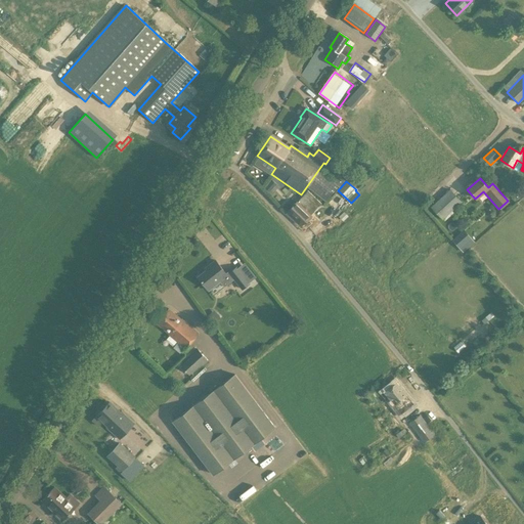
[(449,189),(430,207),(441,220),(461,203),(449,189)]
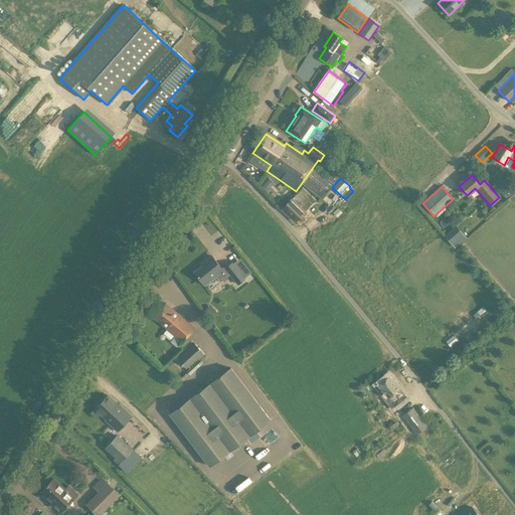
[(282,209),(295,222),(316,200),(302,188),(297,193),(299,195),(293,201),(292,199),(287,204),(288,205),(283,209),(282,208),(282,209)]
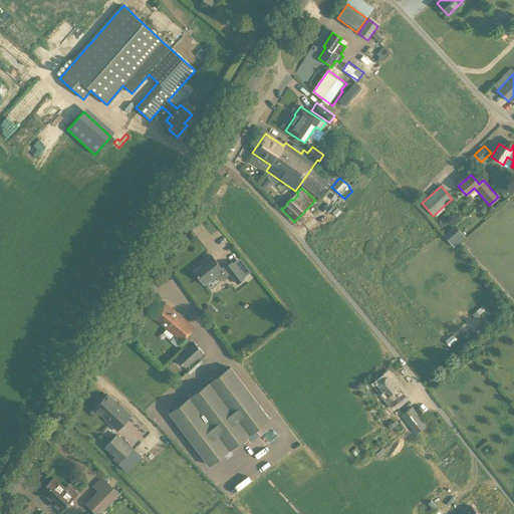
[(456,247),(467,237),(456,224),(445,235),(456,247)]
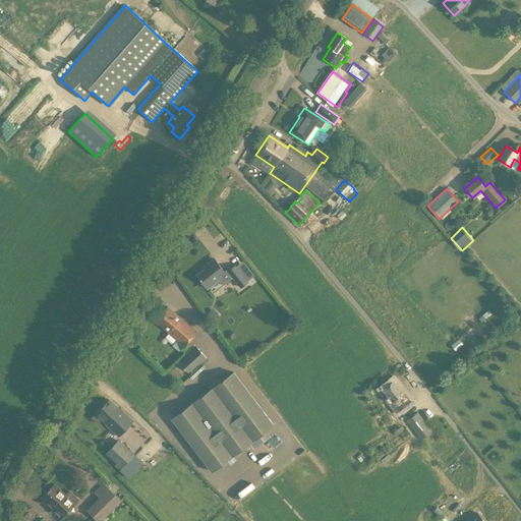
[(225,274),(214,258),(208,264),(209,266),(196,276),(207,289),(225,274)]
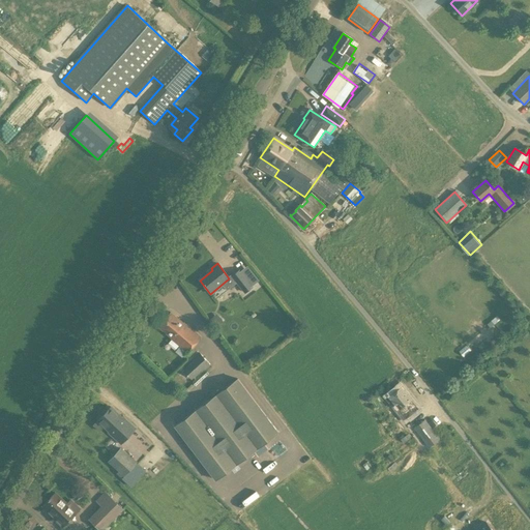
[(231,276),(244,292),(253,286),(239,269),(231,276)]
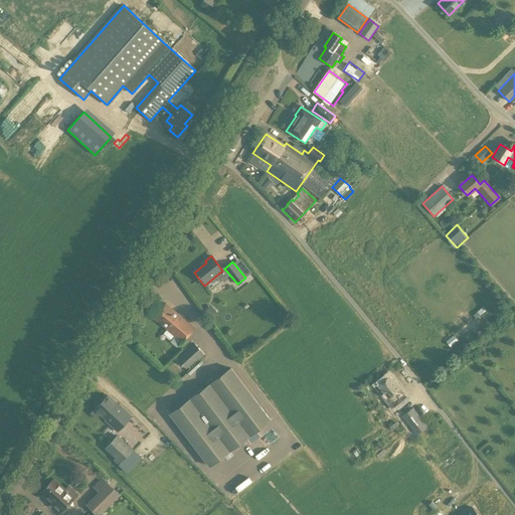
[(166,329),(182,343),(195,328),(179,314),(178,315),(165,304),(153,317),(166,328),(166,329)]
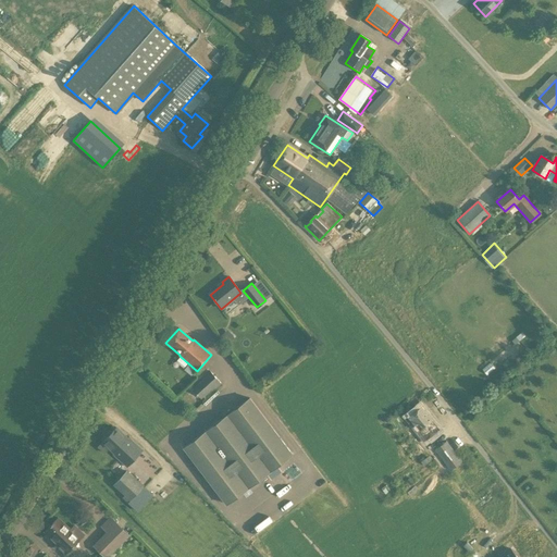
[(220,383),(210,372),(209,371),(205,375),(207,378),(193,390),(200,398),(214,386),(215,387),(220,383)]
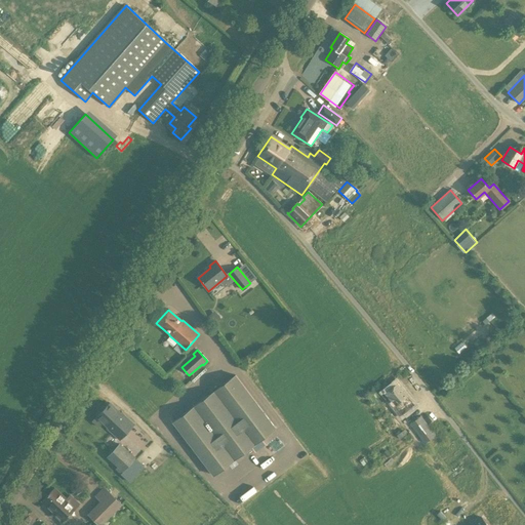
[(272,431),(232,377),(173,422),(213,476),(272,431)]
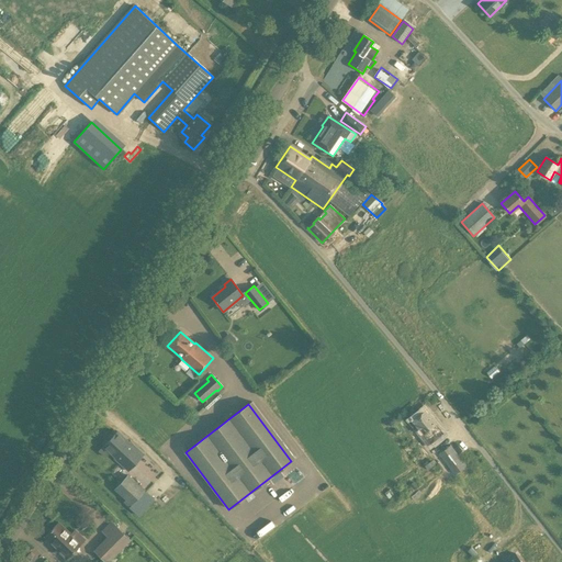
[(419,437),(427,447),(444,433),(425,409),(411,420),(423,435),(419,437)]
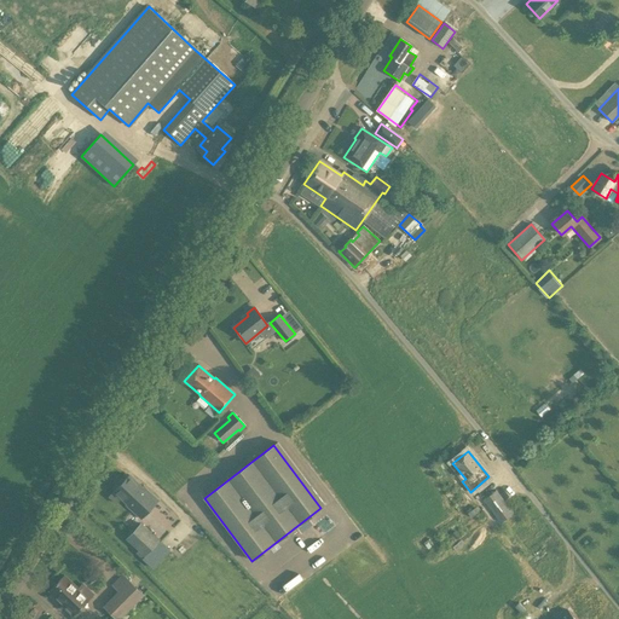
[(126,505),(140,520),(157,501),(143,487),(142,489),(128,475),(109,497),(115,503),(120,498),(126,504),(126,505)]
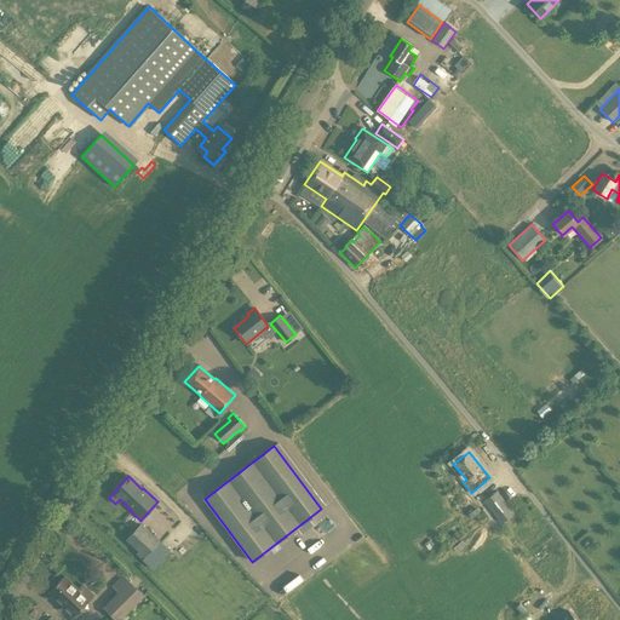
[(484,501),(501,523),(515,514),(511,507),(509,510),(497,493),(484,501)]
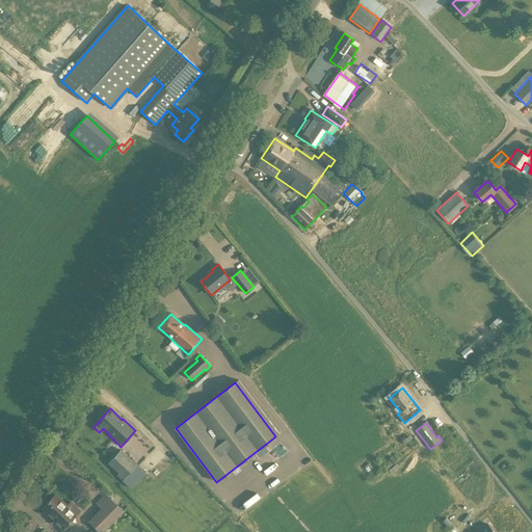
[(145,474),(136,464),(137,463),(121,449),(108,463),(118,474),(112,479),(117,484),(123,479),(131,487),(145,474)]
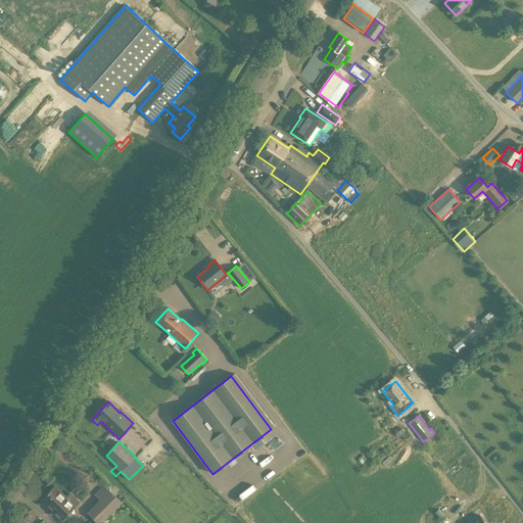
[(53,511),(61,519),(79,503),(69,493),(66,497),(55,486),(43,498),(54,510),(53,511)]
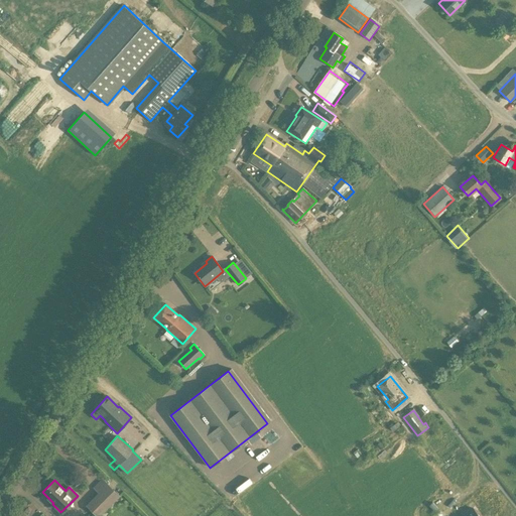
[(87,505),(97,515),(99,515),(120,495),(113,488),(108,493),(104,488),(87,505)]
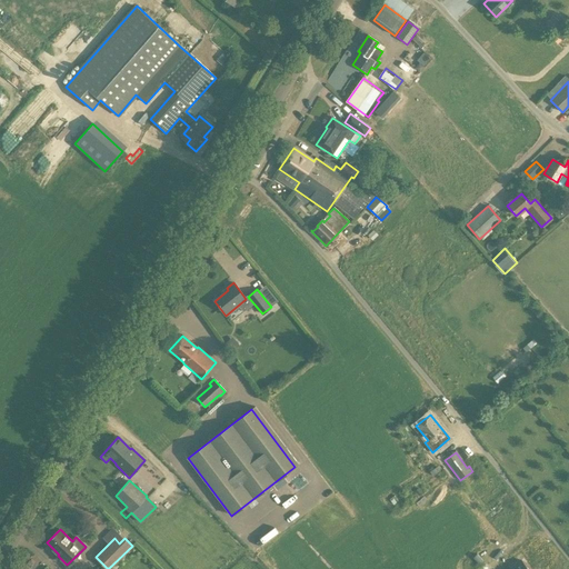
[(473,568),(480,563),(471,552),(468,548),(458,557),(461,561),(467,568),(473,568)]
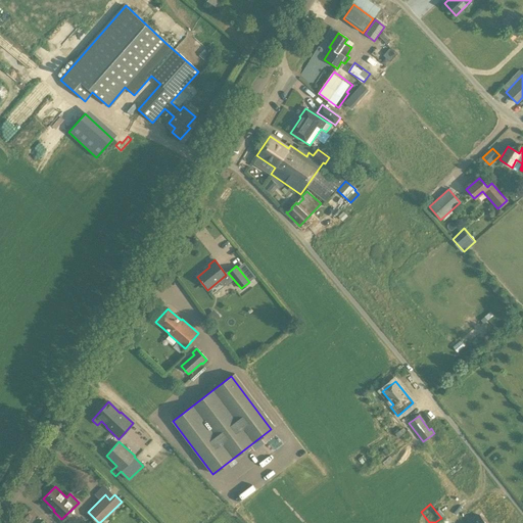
[(485,522),(478,514),(466,522),(485,522)]
